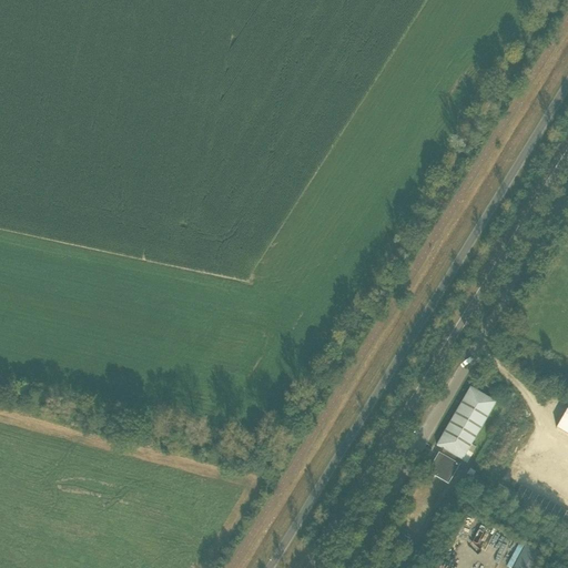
[(496,403),(470,388),(436,446),(440,448),(462,460),(496,403)]
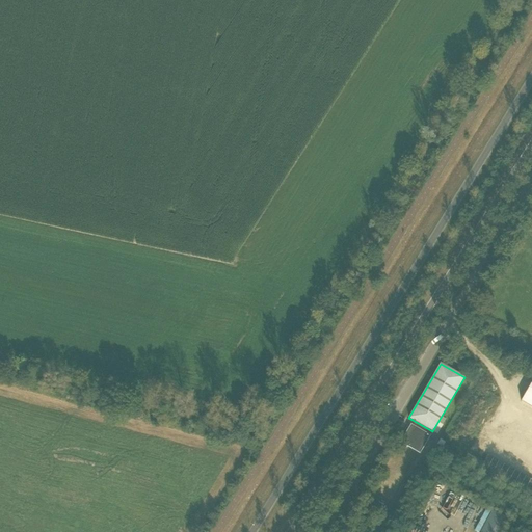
[(531,379),(522,397),(531,402),(531,379)]
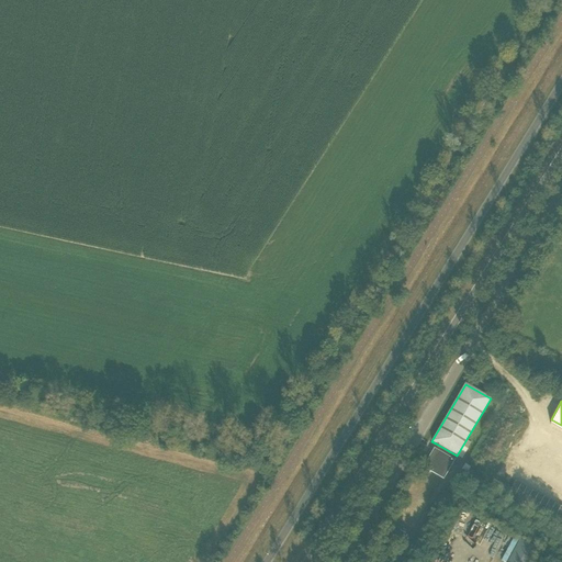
[(444,479),(457,456),(436,444),(423,468),(444,479)]
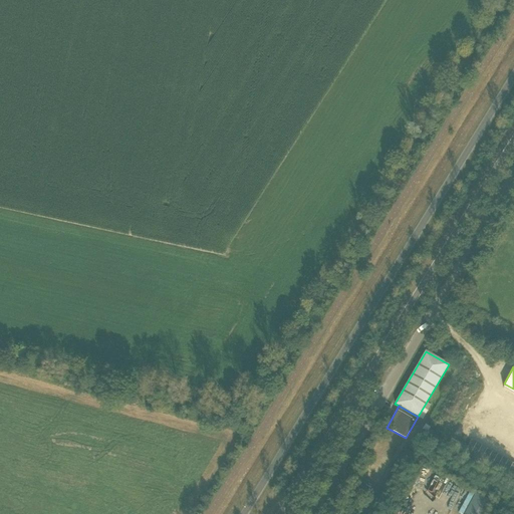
[(471,440),(465,451),(471,454),(477,443),(471,440)]
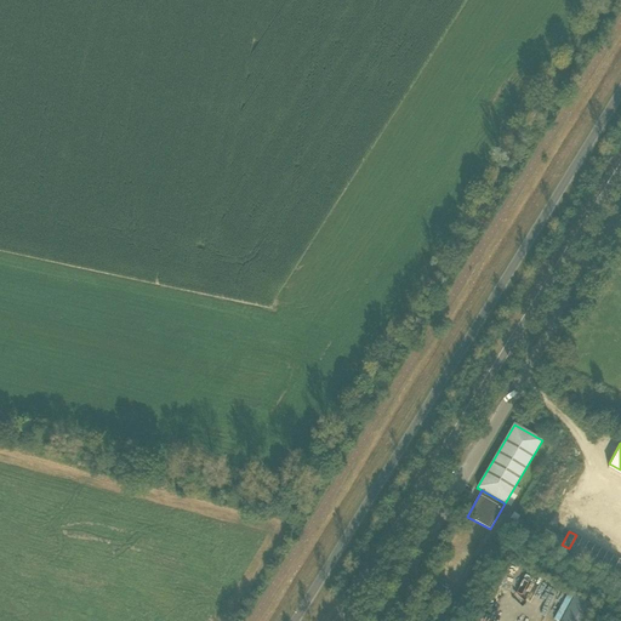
[(569,548),(575,552),(582,539),(576,535),(569,548)]
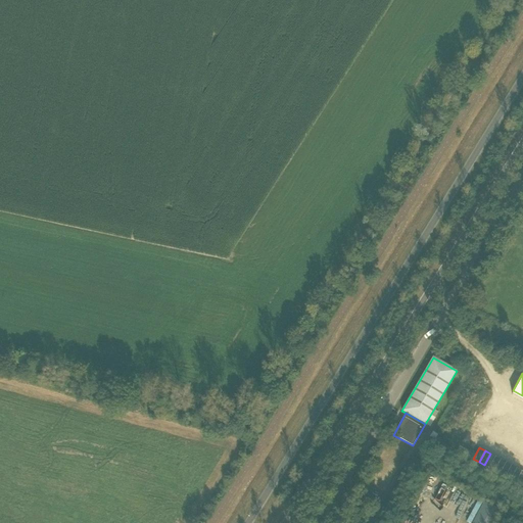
[(495,457),(490,454),(484,465),(489,468),(495,457)]
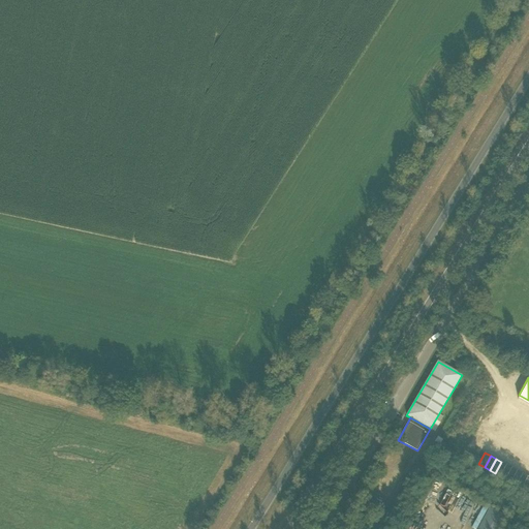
[(501,462),(495,473),(500,476),(506,465),(501,462)]
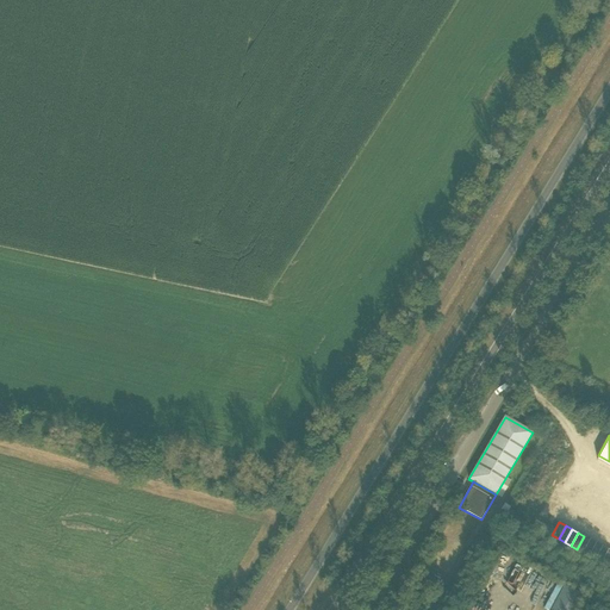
[(583,553),(590,540),(584,536),(577,549),(583,553)]
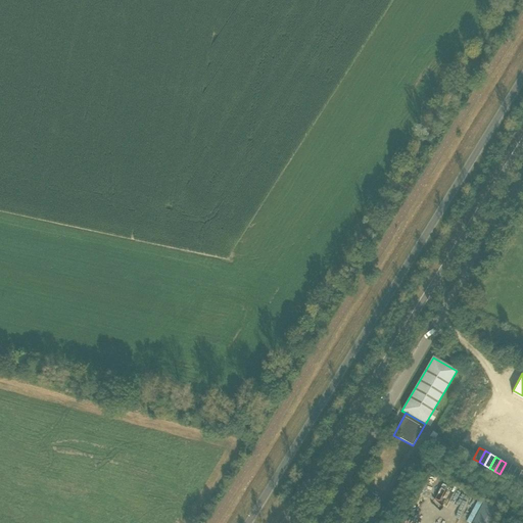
[(512,466),(506,463),(500,474),(506,477),(512,466)]
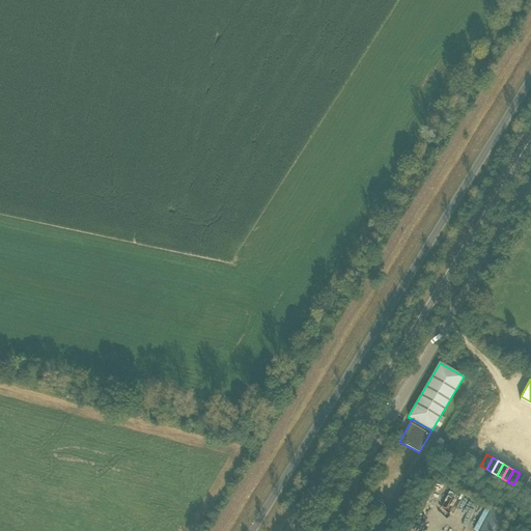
[(519,487),(525,476),(520,473),(513,484),(519,487)]
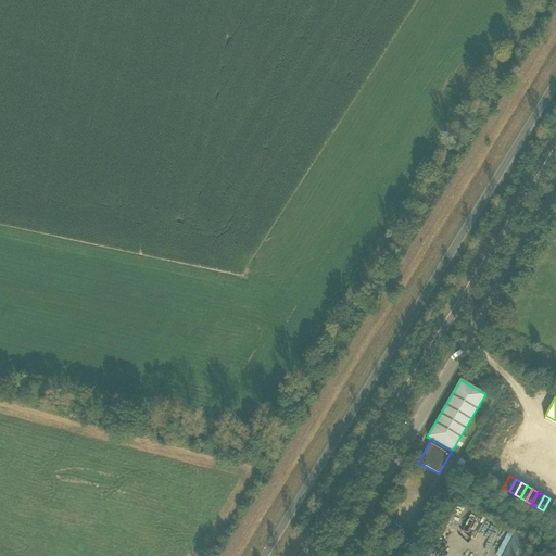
[(555,502),(550,498),(543,510),(548,514),(555,502)]
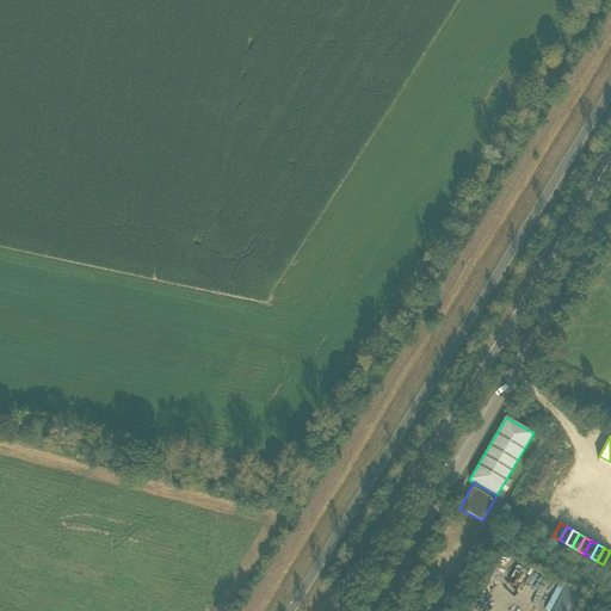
[(442,581),(433,576),(424,571),(420,576),(431,582),(439,587),(442,581)]
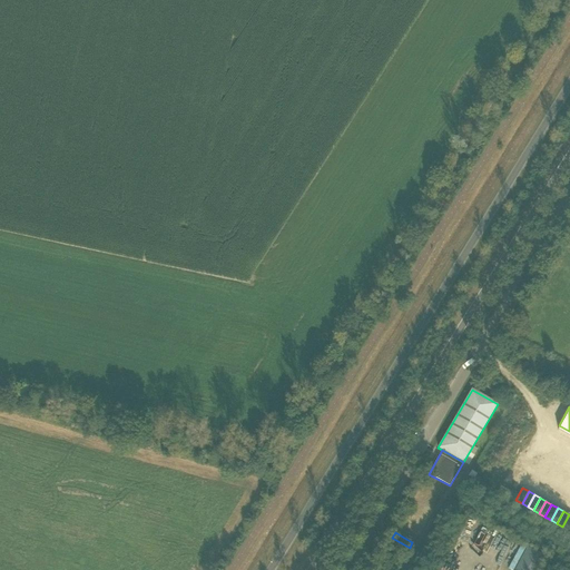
[(393,550),(399,553),(403,546),(397,542),(393,550)]
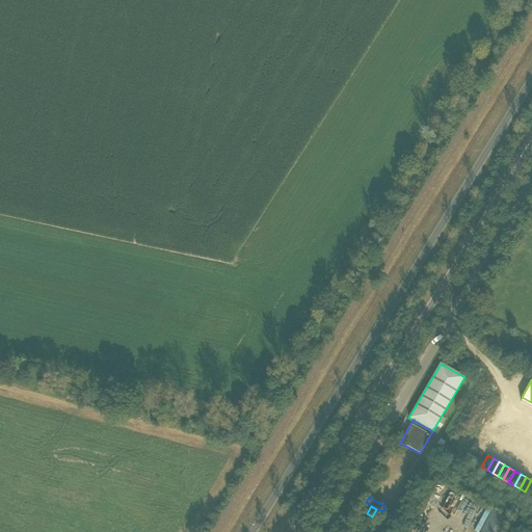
[(481,531),(503,531),(509,520),(493,511),(481,531)]
